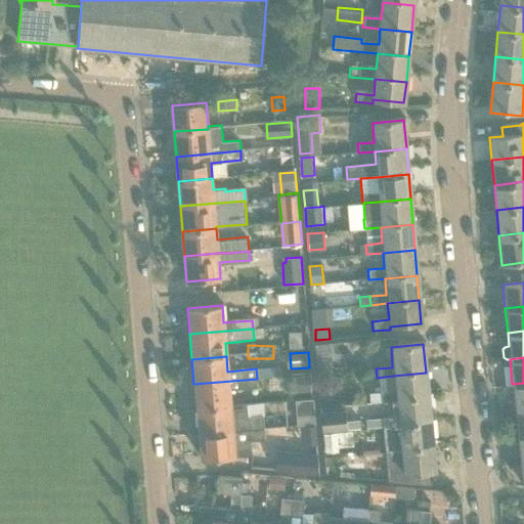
[(330,361),(317,362),(318,375),(331,374),(330,361)]
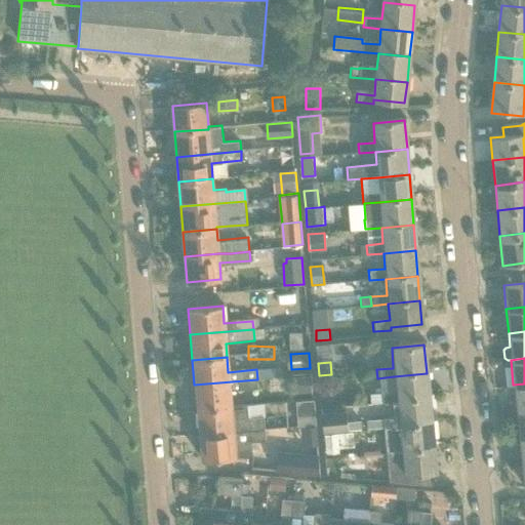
[(396,394),(379,395),(379,404),(396,402),(429,399),(427,373),(394,376),(396,394)]
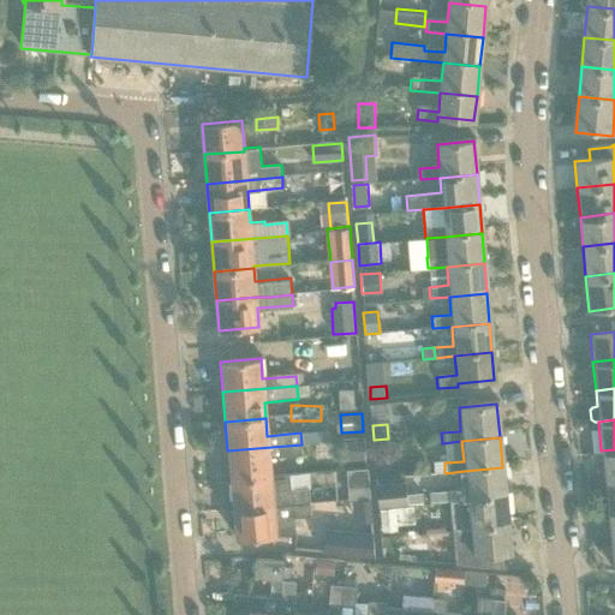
[(365,459),(364,440),(350,441),(351,459),(365,459)]
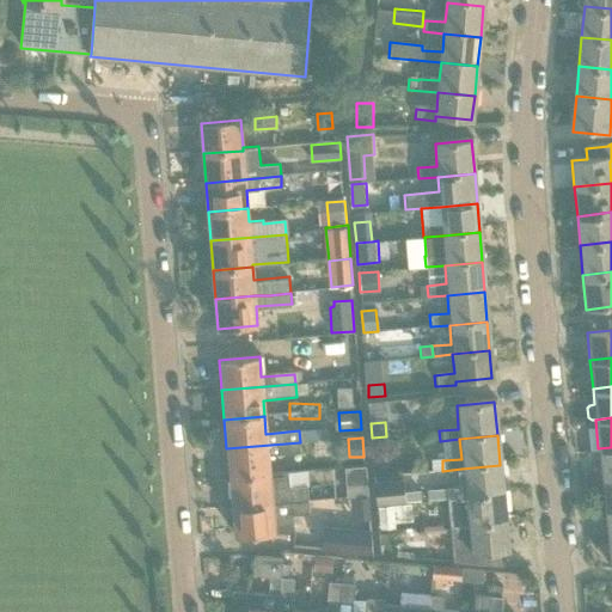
[(226,448),(230,478),(269,475),(269,473),(268,457),(301,453),(300,442),(226,448)]
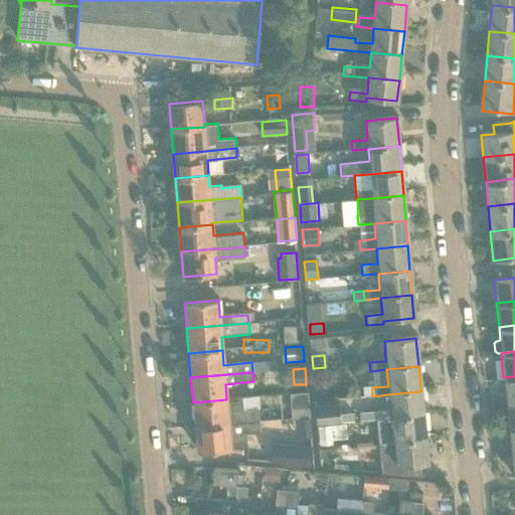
[(514,376),(503,377),(505,403),(514,401),(514,376)]
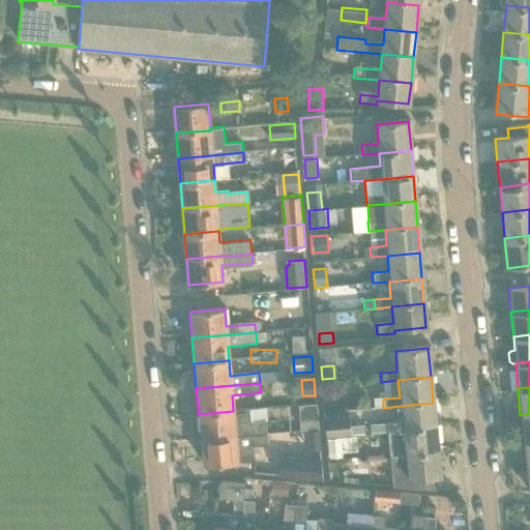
[(384,421),(372,422),(373,433),(385,432),(385,433),(402,431),(435,429),(433,403),(400,406),(402,422),(384,423),(384,421)]
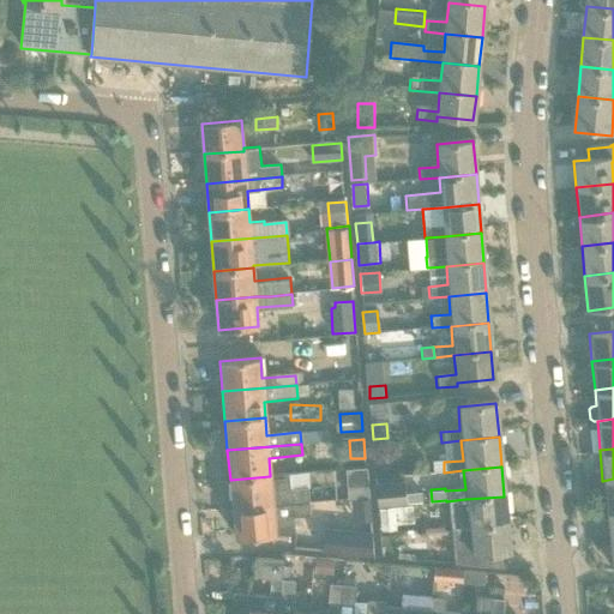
[(368,498),(366,468),(351,469),(354,498),(368,498)]
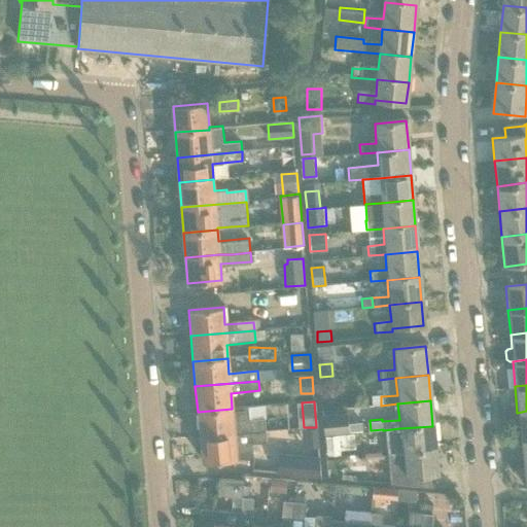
[(198,412),(200,436),(266,431),(265,420),(264,420),(264,418),(248,420),(247,407),(232,408),(232,409),(198,412)]
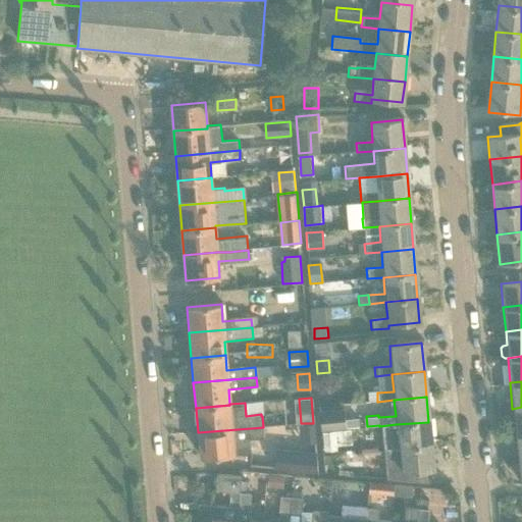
[(346,407),(320,409),(322,429),(347,426),(361,425),(360,416),(346,417),(346,407)]
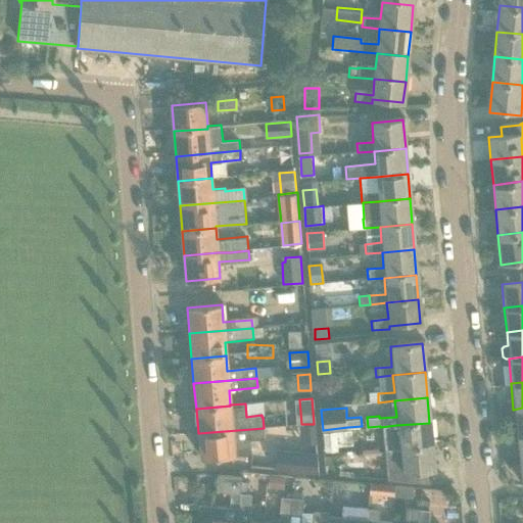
[(522,408),(513,410),(515,434),(522,433),(522,408)]
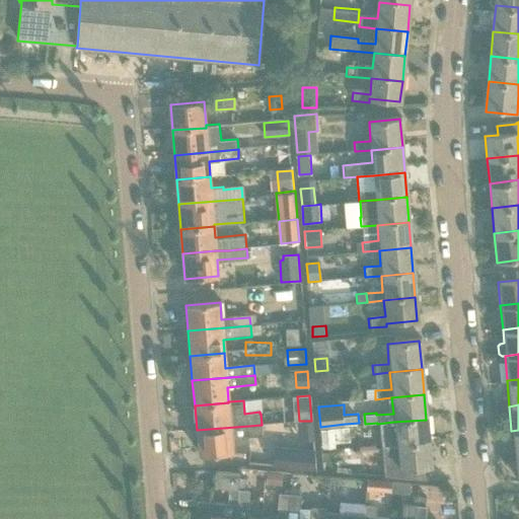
[(379,449),(428,445),(426,420),(393,422),(377,424),(379,449)]
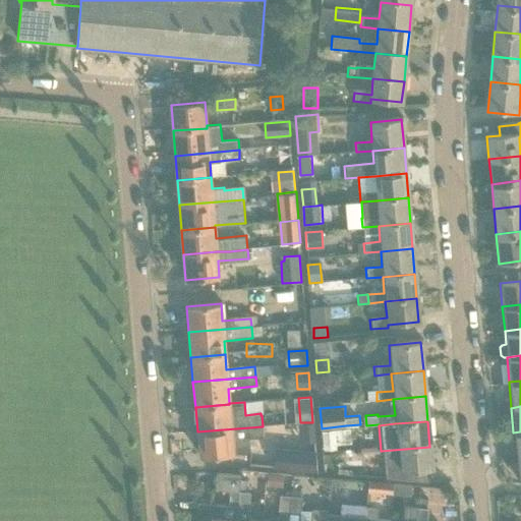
[(263,426),(197,431),(199,457),(249,453),(248,439),(264,438),(263,426)]
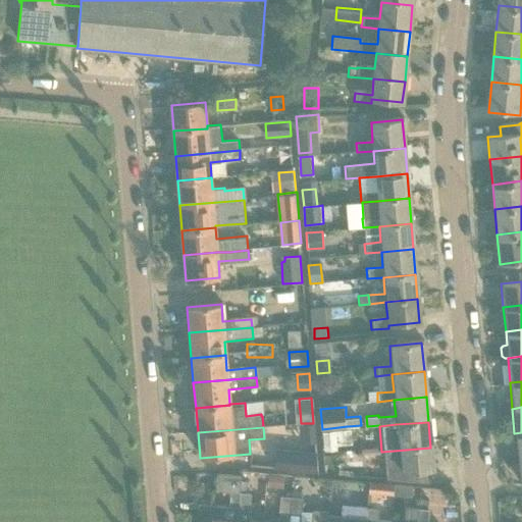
[(323,430),(326,450),(338,449),(337,444),(354,441),(352,427),(323,430)]
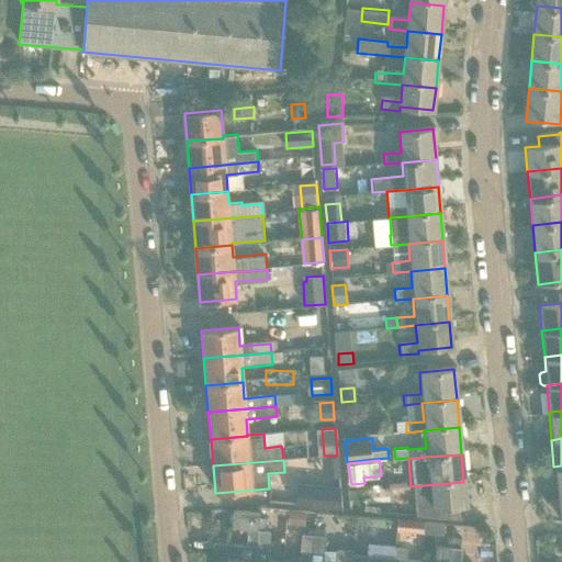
[(463,482),(411,486),(413,514),(457,517),(456,503),(465,502),(463,482)]
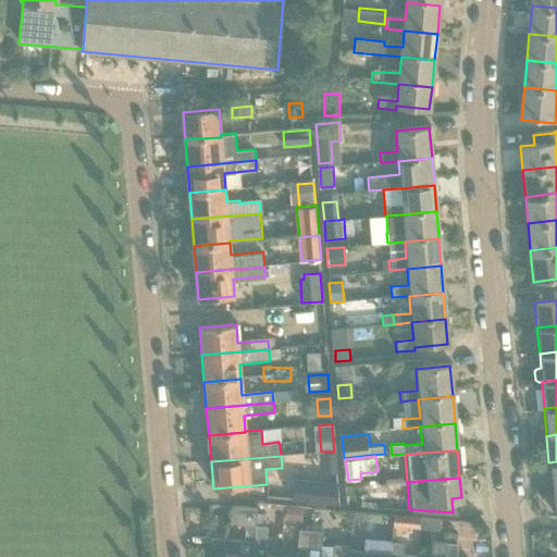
[(292,500),(337,505),(336,485),(293,481),(292,500)]
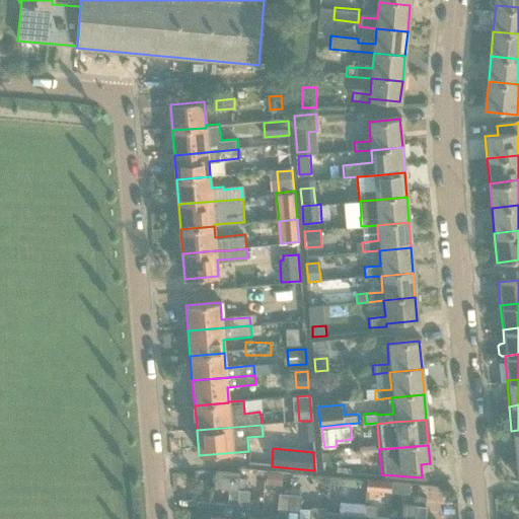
[(195,502),(193,518),(233,518),(236,492),(238,477),(238,474),(214,472),(212,489),(227,491),(226,505),(195,502)]
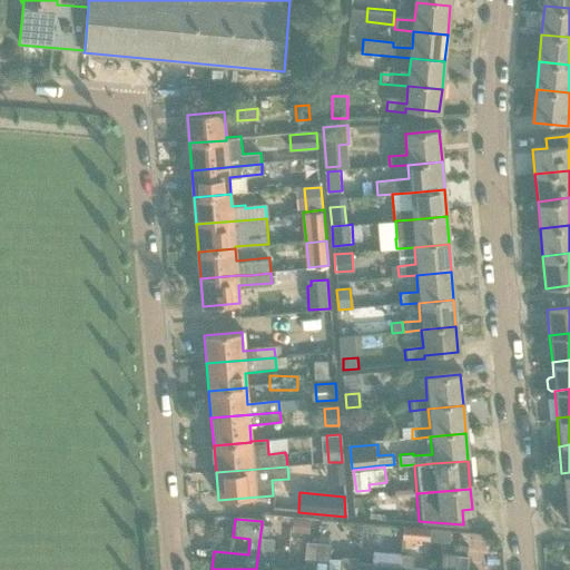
[(293,532),(304,533),(305,520),(294,519),(293,532)]
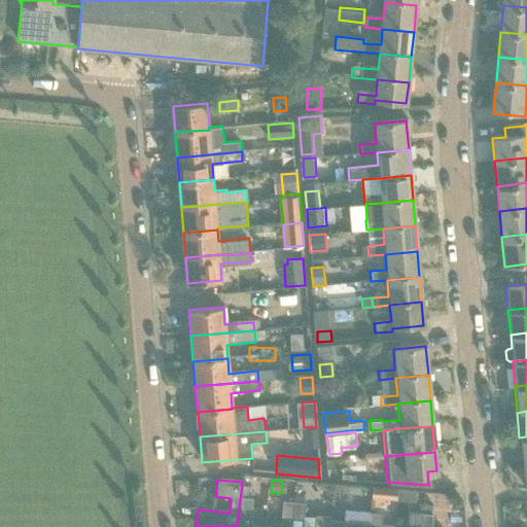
[(344,484),(336,484),(335,491),(343,492),(344,484)]
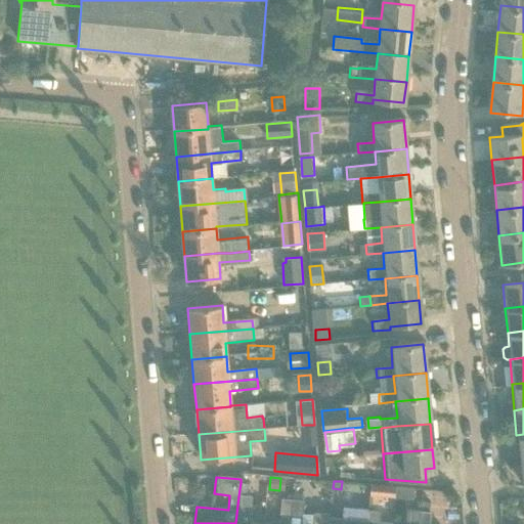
[(373,484),(372,495),(382,496),(383,485),(373,484)]
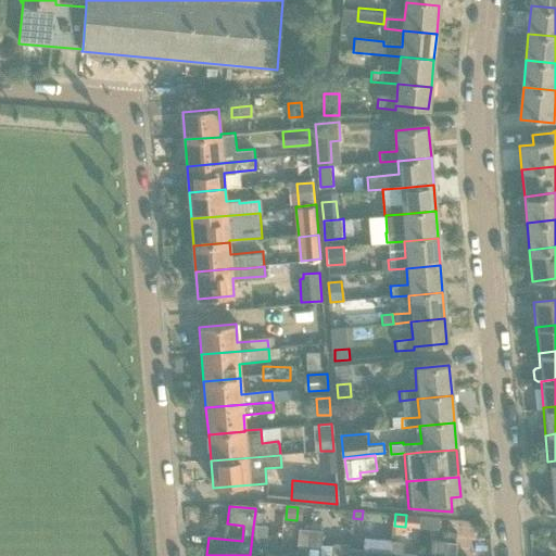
[(310,520),(308,531),(319,531),(320,521),(310,520)]
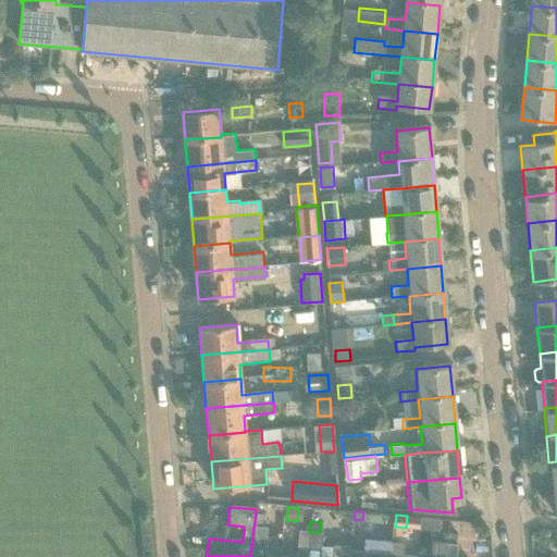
[(250,556),(261,556),(264,529),(254,528),(250,556)]
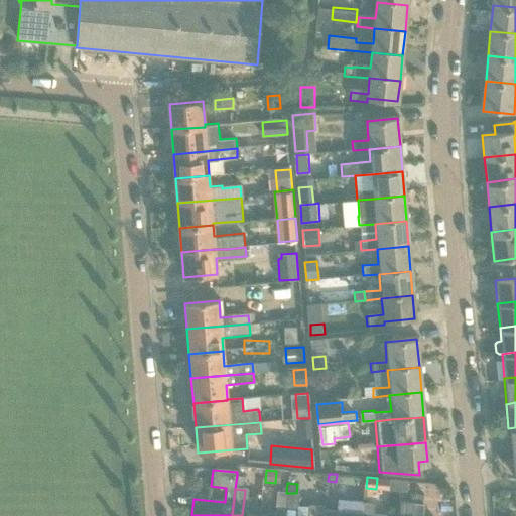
[(274,507),(283,508),(284,492),(276,492),(274,507)]
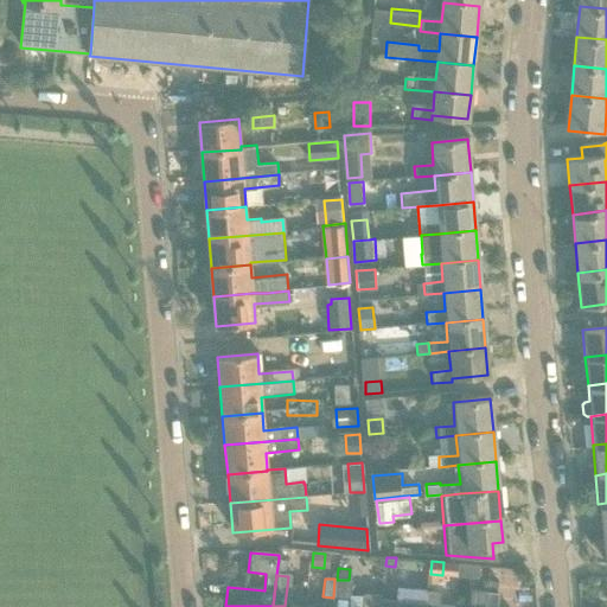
[(334,579),(333,598),(332,606),(377,606),(378,599),(378,594),(368,593),(362,596),(360,606),(347,606),(351,581),(349,580),(337,580),(334,579)]
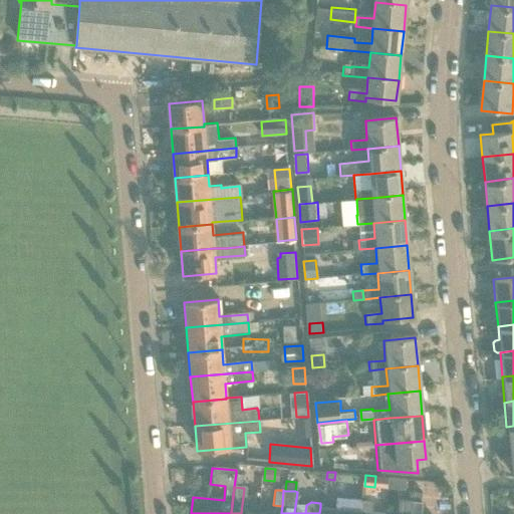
[(412,500),(422,501),(423,493),(413,492),(412,500)]
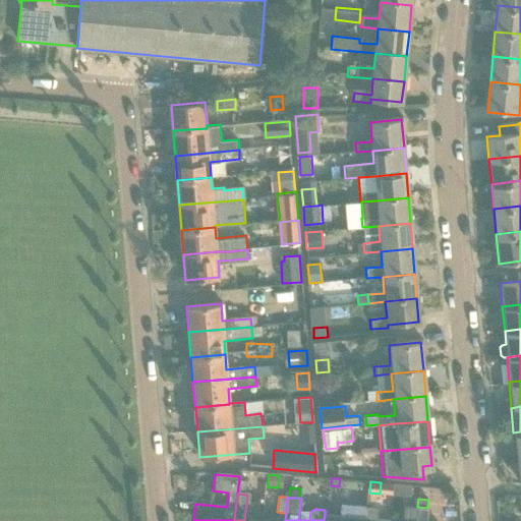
[(412,520),(414,507),(405,506),(404,520),(412,520)]
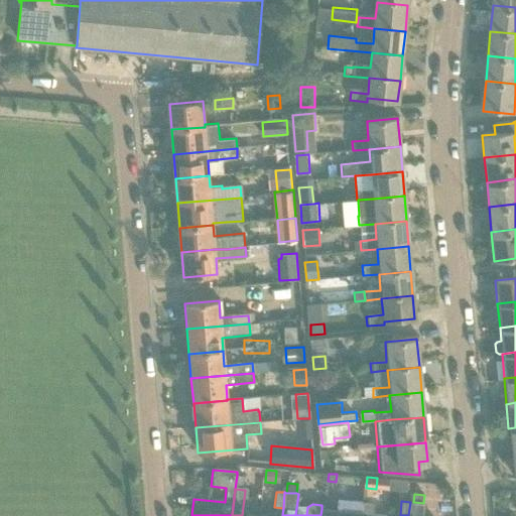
[(410,502),(408,515),(421,515),(423,503),(413,502),(410,502)]
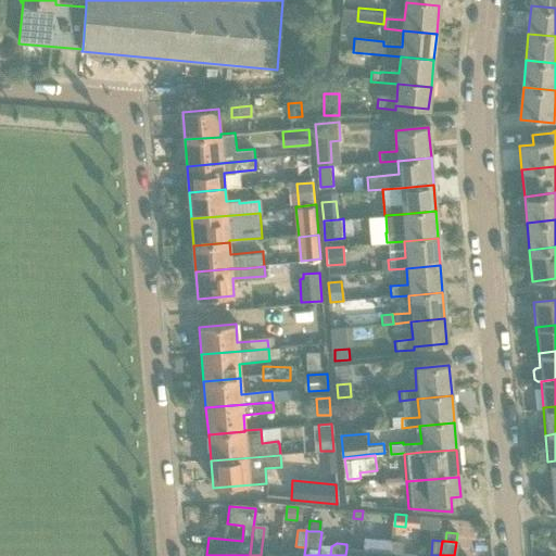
[(387,555),(413,555),(414,555),(402,554),(403,544),(391,542),(390,553),(388,553),(387,555)]
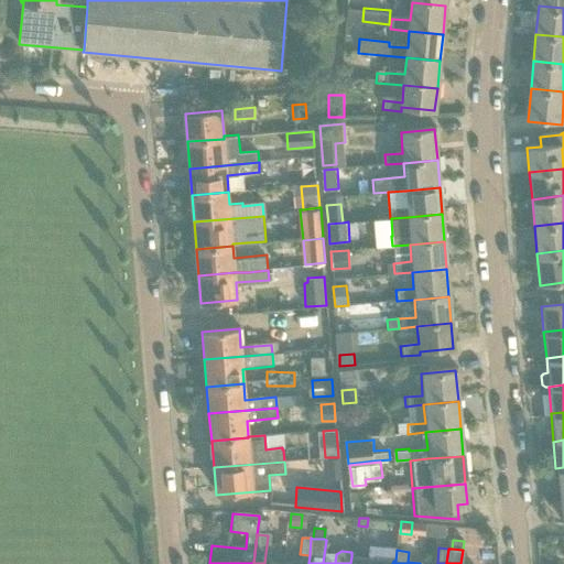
[(308,563),(310,555),(300,554),(299,563),(308,563)]
